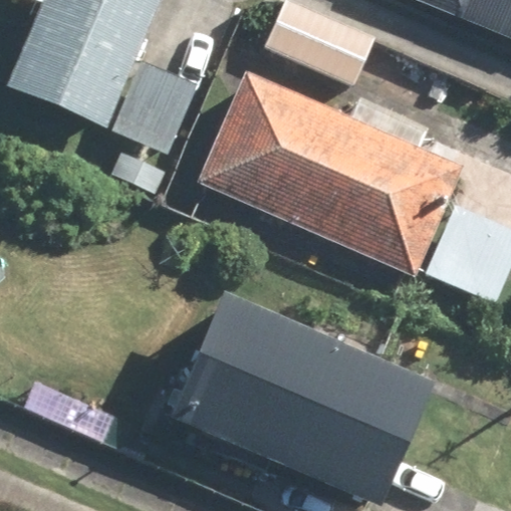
[(28,0),(43,6),(8,85),(106,129),(138,58),(163,0),(28,0)]
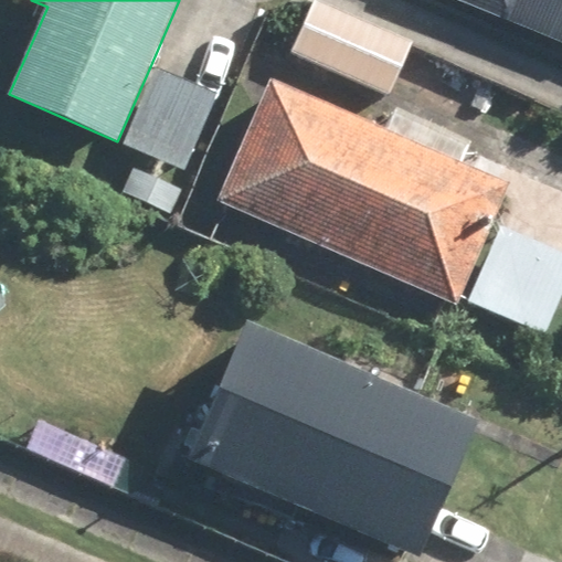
[(412,42),(316,0),(309,0),(287,50),(389,94),(412,42)]
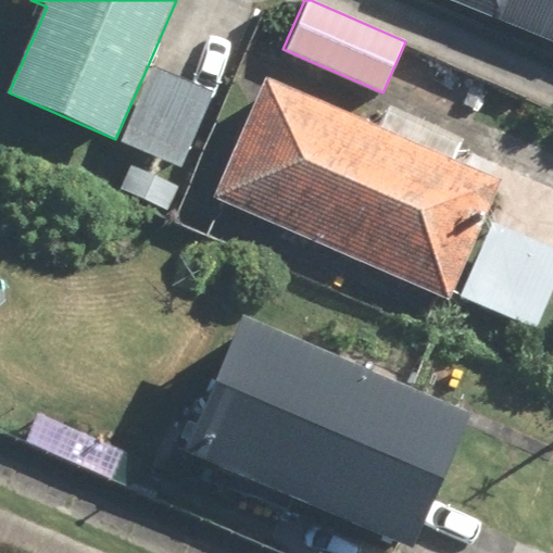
[(454,0),(552,41),(552,0),(454,0)]
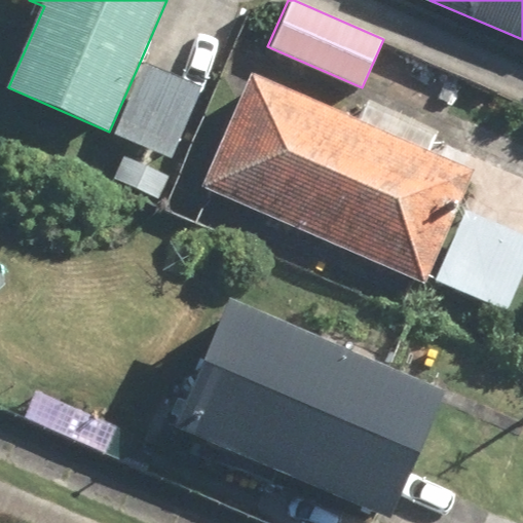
[(202,86),(141,60),(109,132),(171,158),(202,86)]
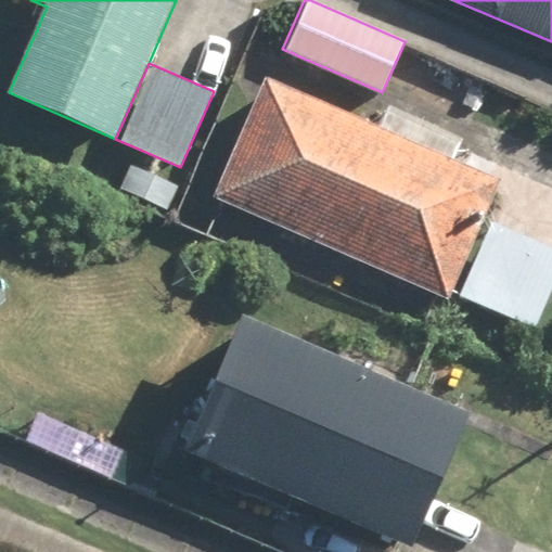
[(483,169),(265,75),(210,196),(448,299),(451,293),(533,329),(551,282),(551,189),(487,161),(483,169)]
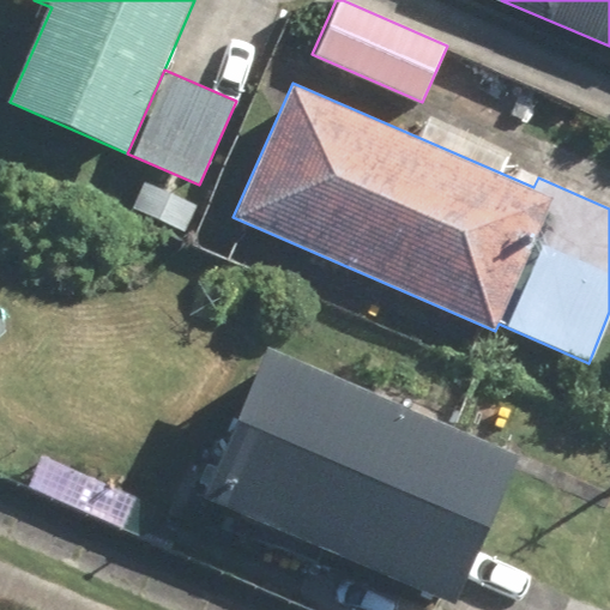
[(523,464),(270,350),(204,495),(458,609),(523,464)]
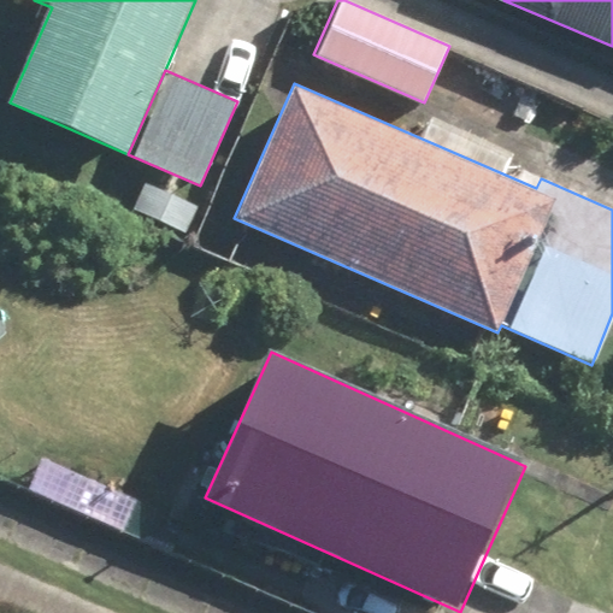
All buildings are outlined.
